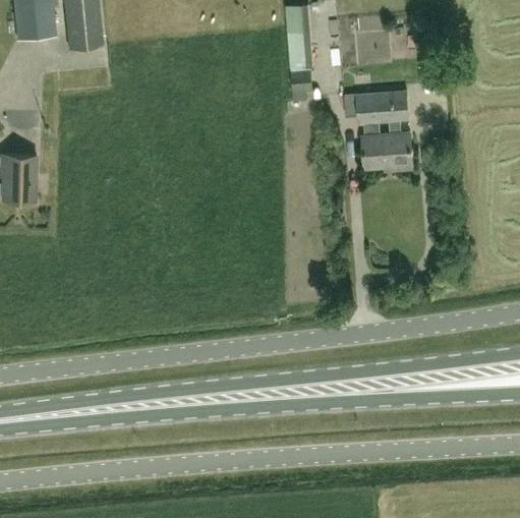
[(12,0),(16,41),(54,38),(50,0),(12,0)]
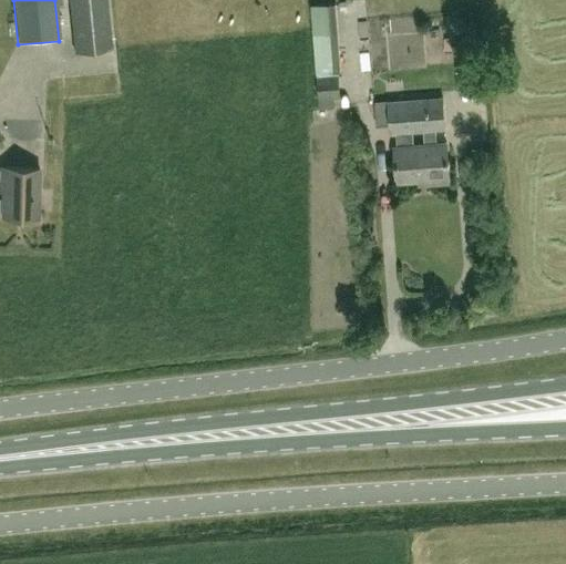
[(68,0),(74,57),(111,52),(105,0),(68,0)]
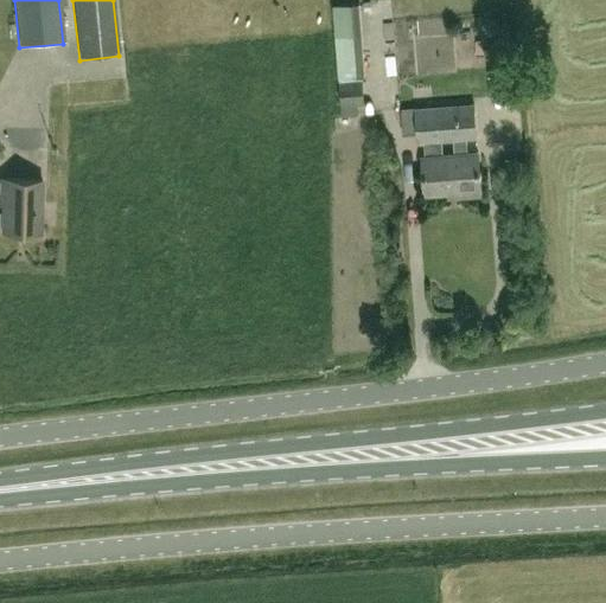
[(364,81),(358,6),(332,7),(339,110),(364,108),(362,81),(364,81)]
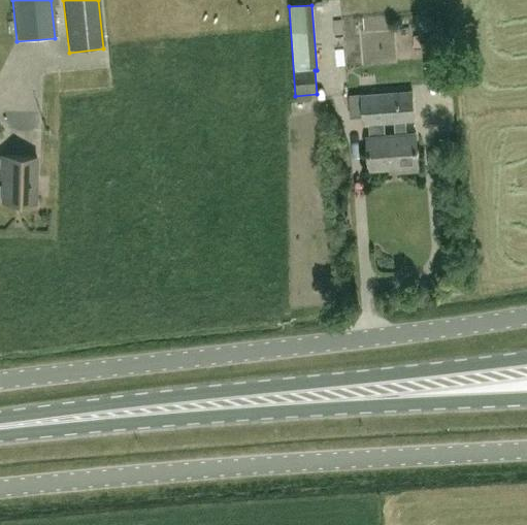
[(412,94),(389,96),(391,126),(394,126),(395,134),(391,135),(394,169),(399,168),(399,172),(420,171),(417,133),(406,134),(406,125),(414,124),(412,94)]
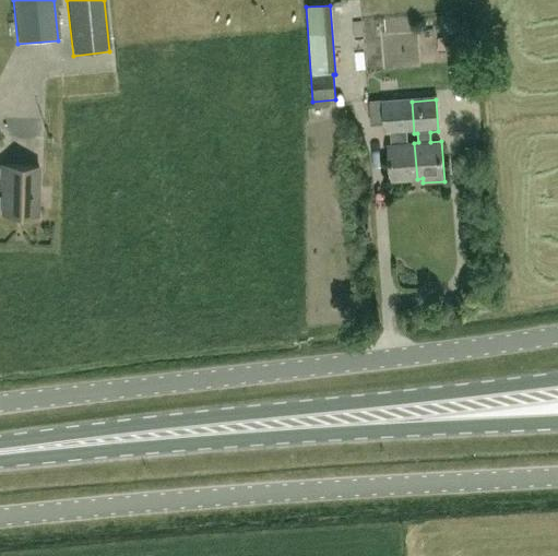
[(414,133),(412,102),(368,105),(370,128),(384,127),(384,135),(390,134),(391,144),(387,144),(389,180),(417,179),(414,143),(407,143),(406,133),(414,133)]
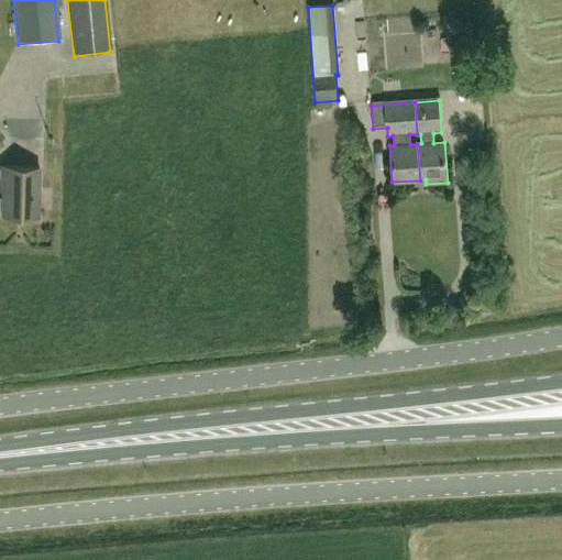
[(0,142),(24,141),(23,123),(0,123),(0,142)]
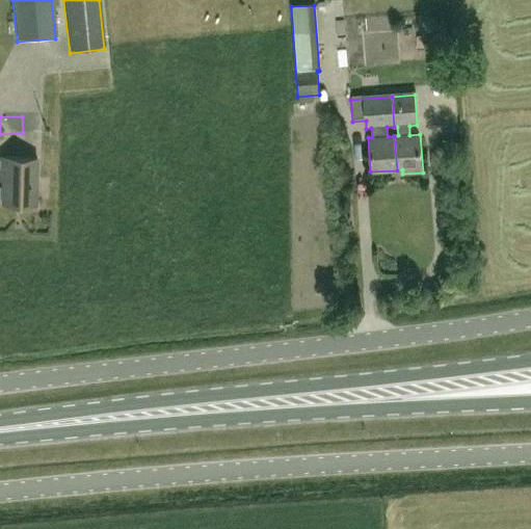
[(2,175),(0,206),(33,207),(35,161),(0,160),(0,175),(2,175)]
